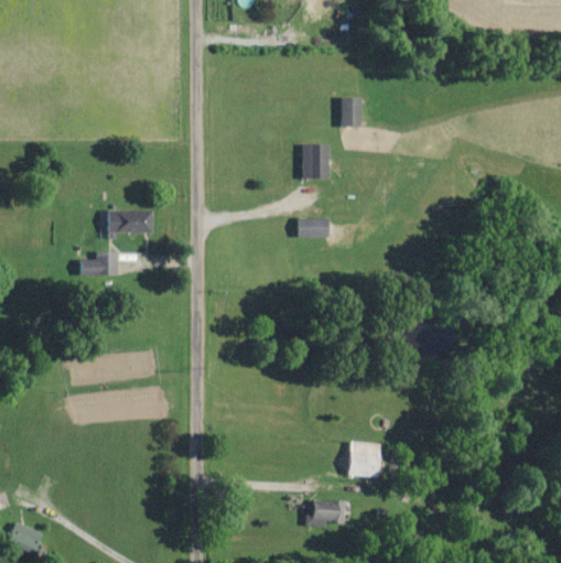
[(342,126),(360,126),(360,96),(342,96),(342,126)]
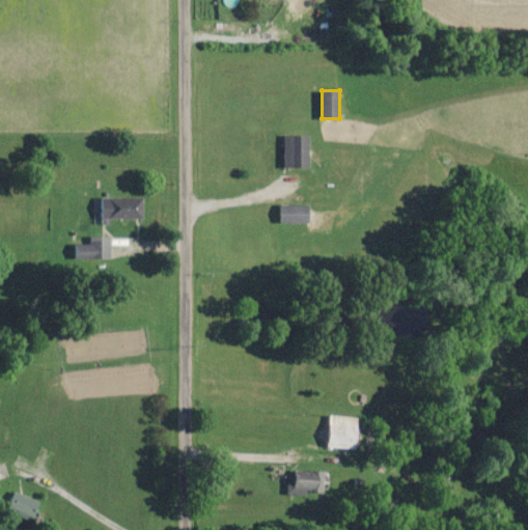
[(284,167),(309,167),(309,135),(284,135),(284,167)]
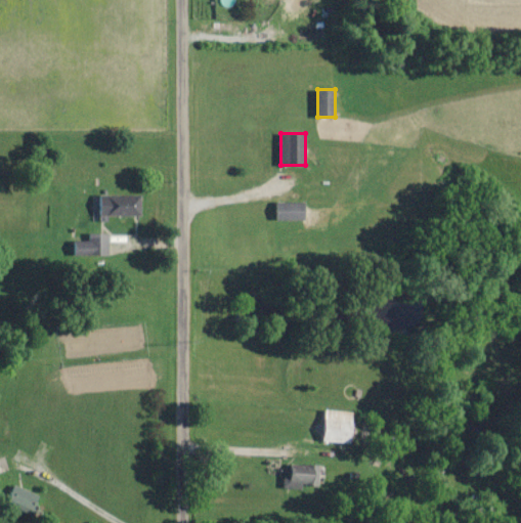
[(141,216),(140,194),(100,194),(100,217),(141,216)]
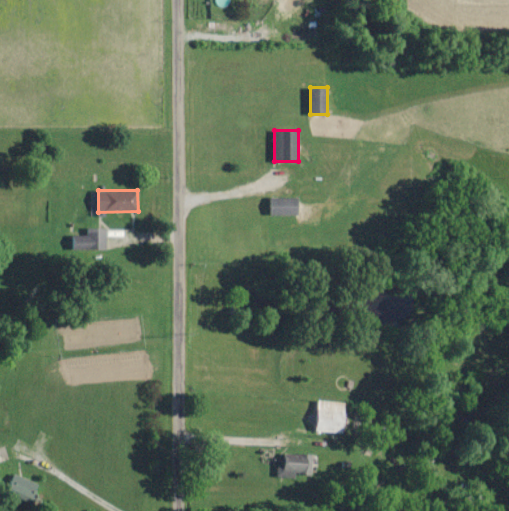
[(298,197),(271,197),(270,215),(298,215),(298,197)]
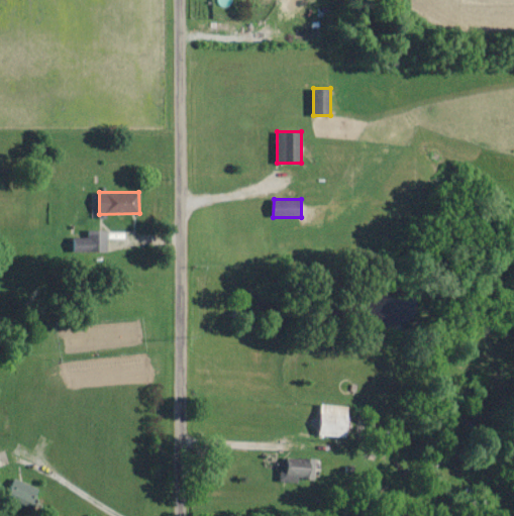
[(88,237),(74,237),(74,251),(107,251),(107,230),(88,230),(88,237)]
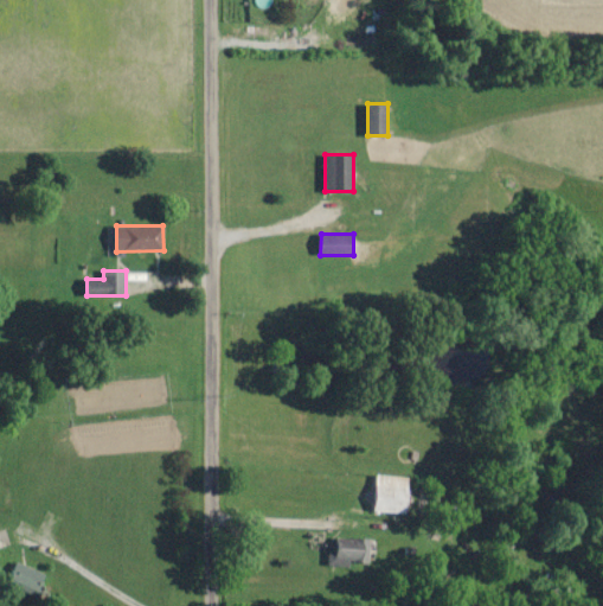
[(374,511),(408,514),(409,477),(377,474),(374,511)]
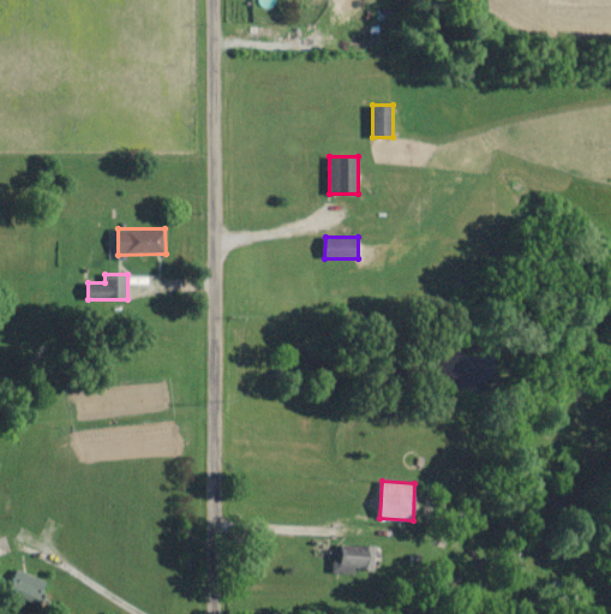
[(335,573),(357,574),(357,568),(375,568),(375,546),(336,544),(335,573)]
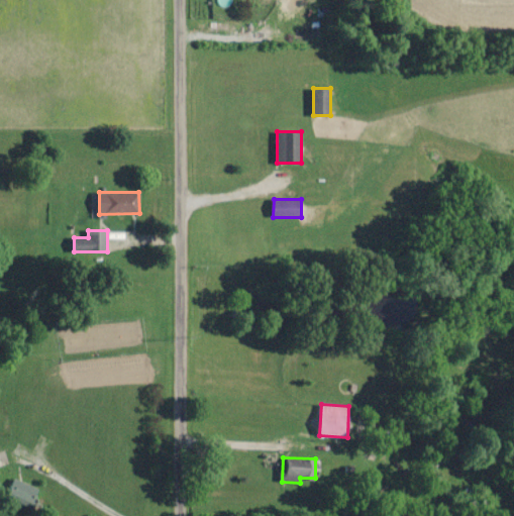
[(6,498),(29,508),(38,489),(15,479),(6,498)]
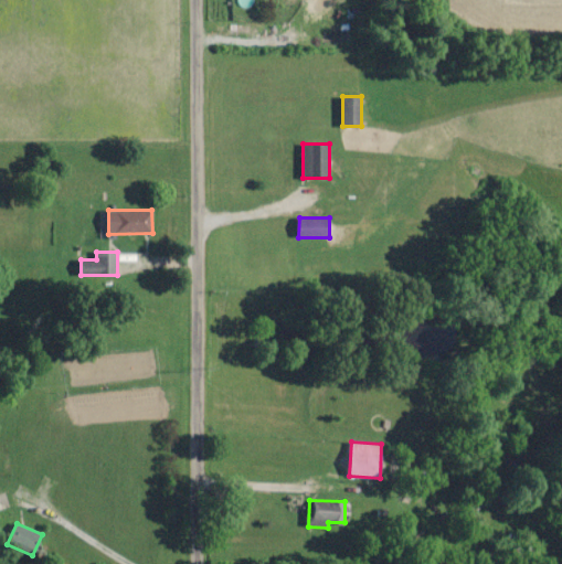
All buildings are outlined.
